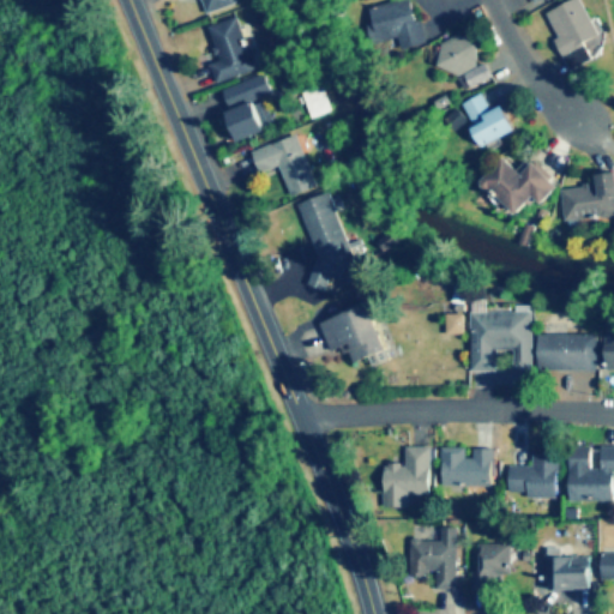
[(204,0),(209,14),(238,6),(235,0),(204,0)]
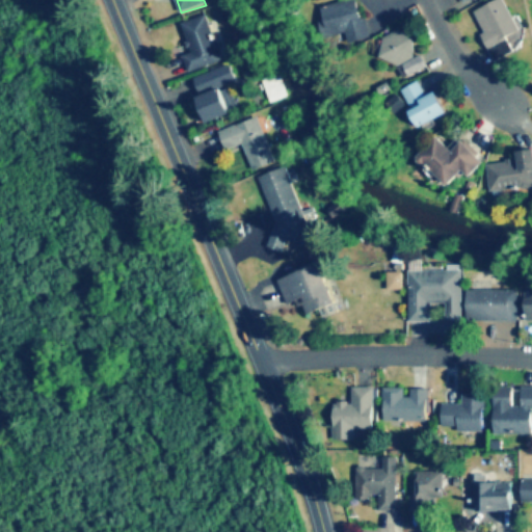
[(354,0),(322,6),(327,35),(349,31),(351,43),(369,38),(361,0),(354,0)]
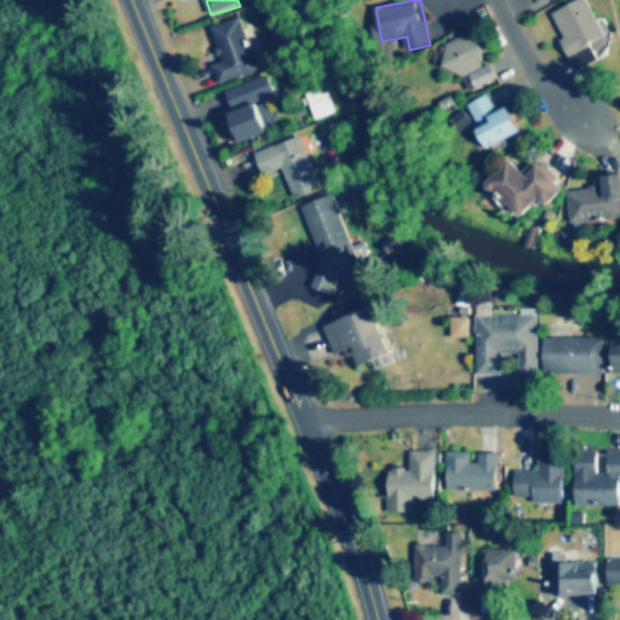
[(581,0),(554,12),(573,57),(609,40),(590,0),(581,0)]
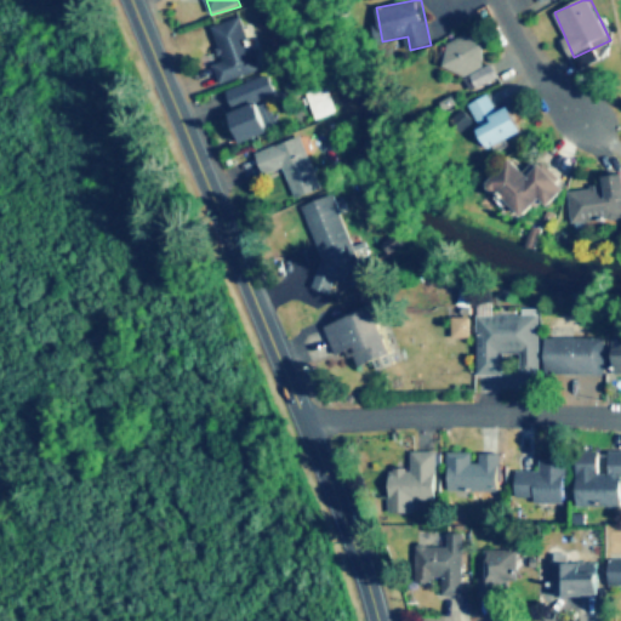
[(261,74),(246,20),(215,28),(224,63),(216,66),(221,84),(261,74)]
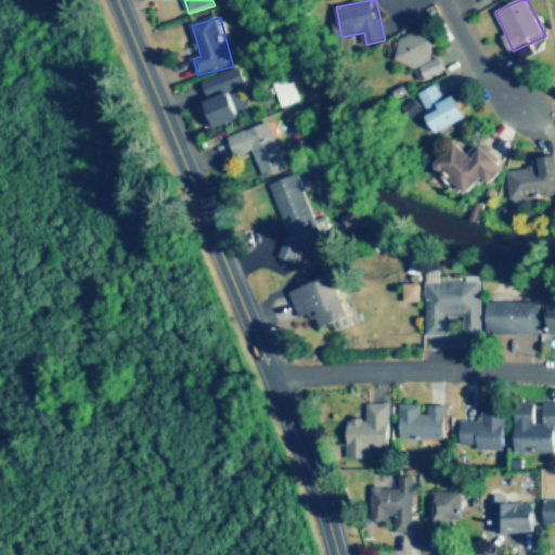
[(427,28),(398,40),(416,85),(446,73),(427,28)]
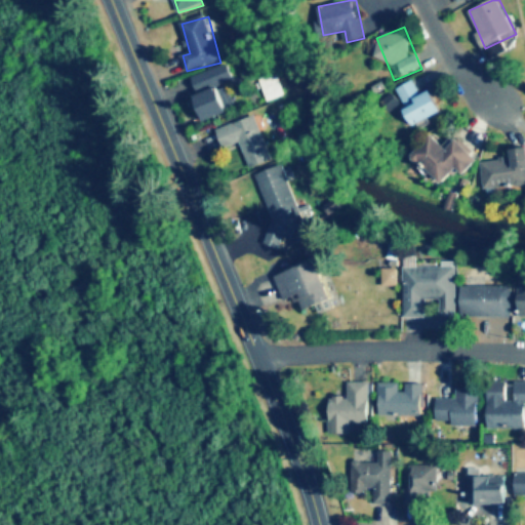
[(196,96),(204,121),(228,113),(219,86),(236,81),(230,65),(194,78),(199,95),(196,96)]
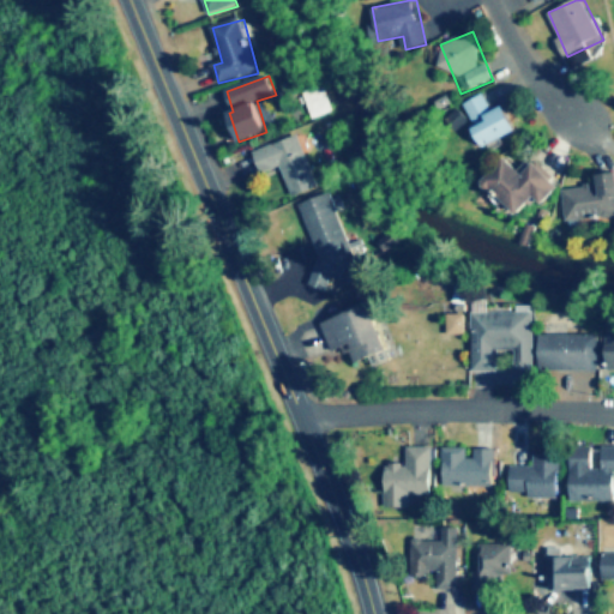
[(314,121),(335,113),(325,86),(305,94),(314,121)]
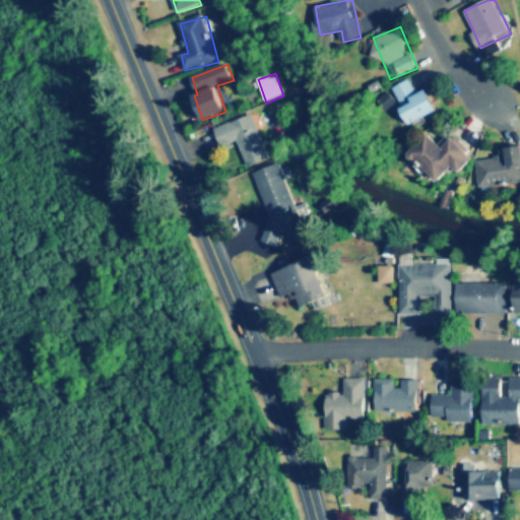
[(438,112),(427,89),(418,93),(411,79),(393,88),(411,125),(438,112)]
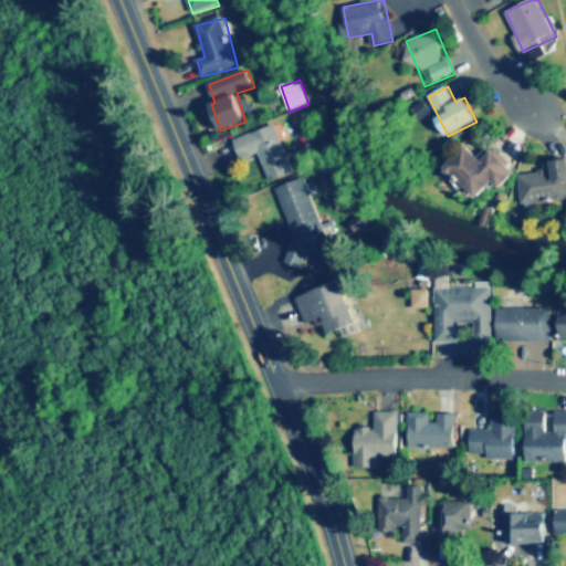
[(261,155),(271,182),(295,174),(279,125),(236,140),(242,161),(261,155)]
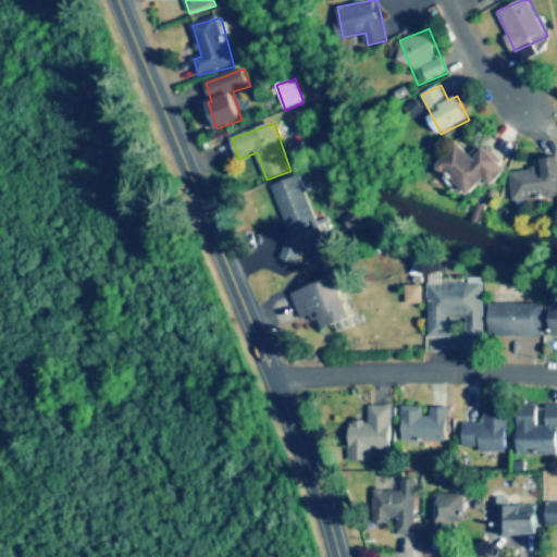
[(493,185),(508,170),(485,148),(475,159),(460,143),(438,164),(470,196),(486,178),(493,185)]
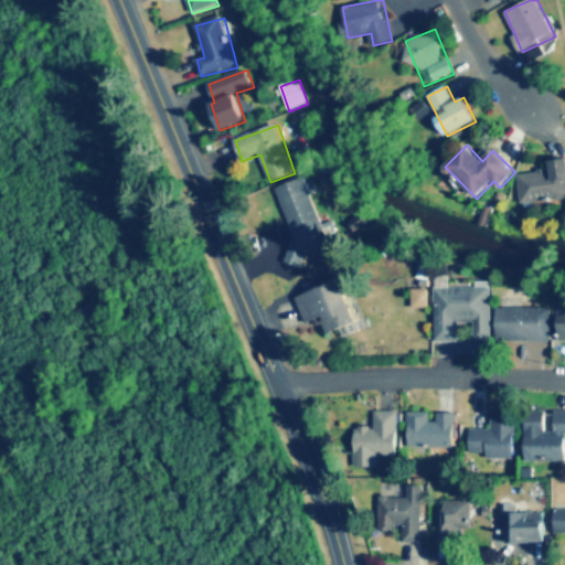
[(564,200),(564,158),(550,160),(551,170),(520,173),(522,204),(564,200)]
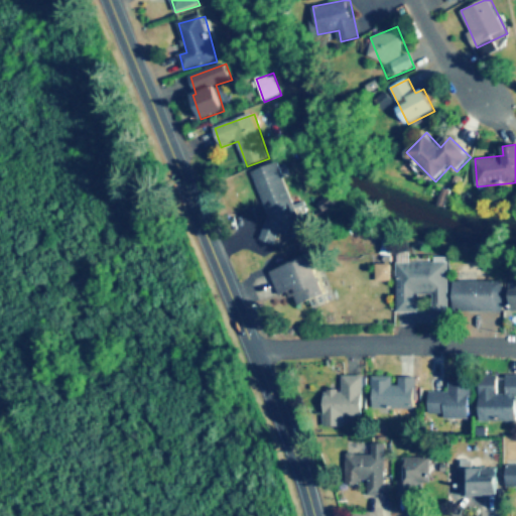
[(280,162),(251,172),(274,237),(303,227),(280,162)]
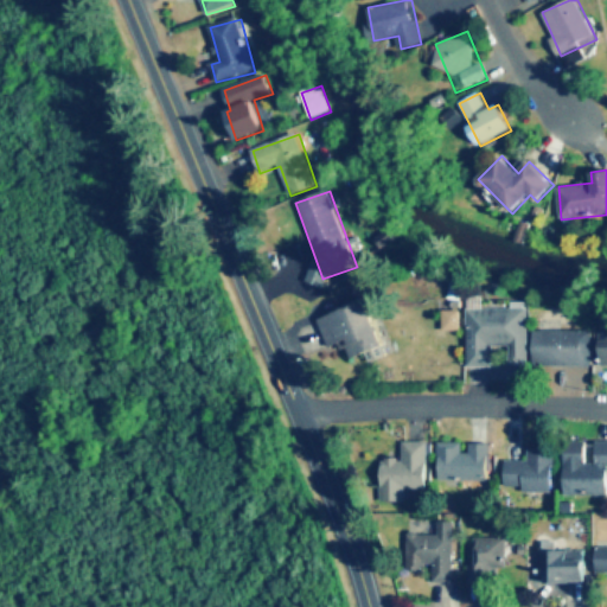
[(330,349),(345,344),(350,359),(383,349),(369,301),(319,317),(330,349)]
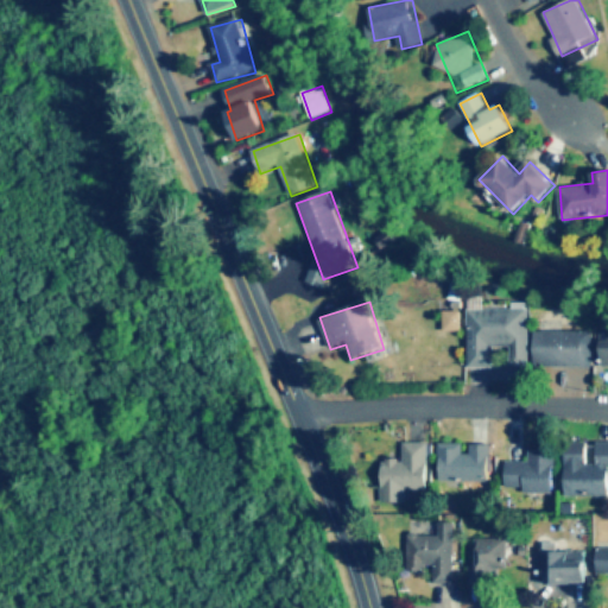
[(530,366),(531,308),(472,306),(470,367),(495,368),(495,348),(511,348),(511,365),(530,366)]
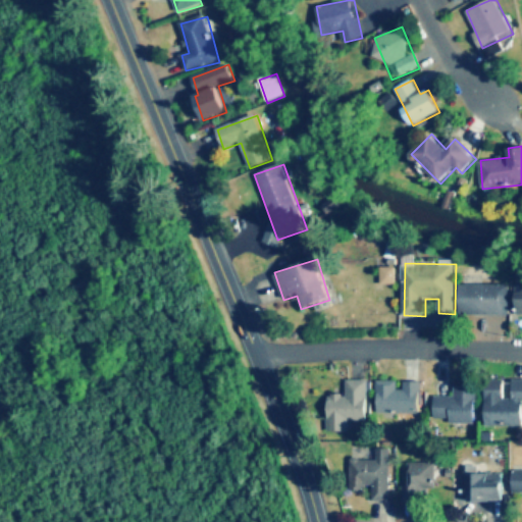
[(511,284),(460,284),(460,315),(511,315),(511,284)]
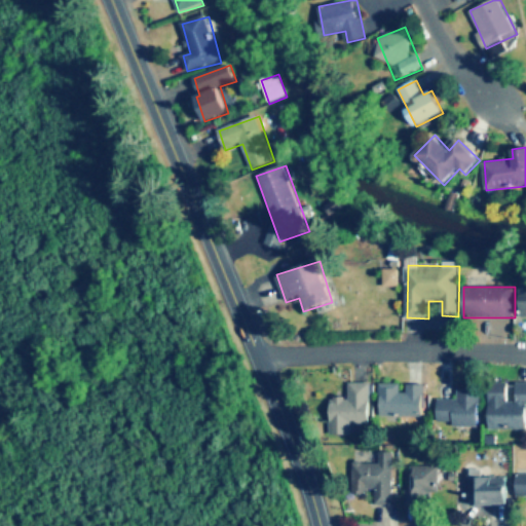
[(371,423),(371,382),(350,382),(350,401),(332,401),(332,436),(352,436),(352,423),(371,423)]
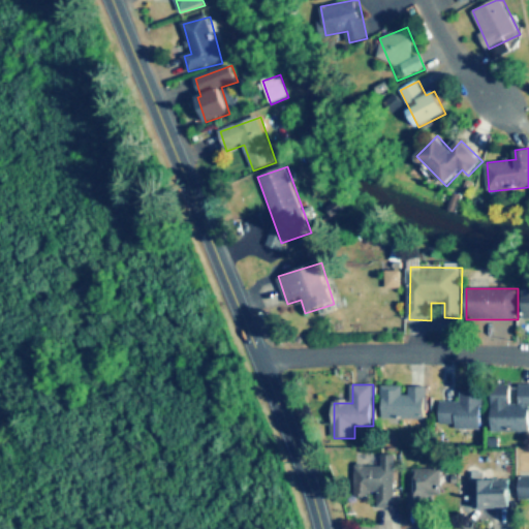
[(383,385),(383,419),(428,419),(428,385),(383,385)]
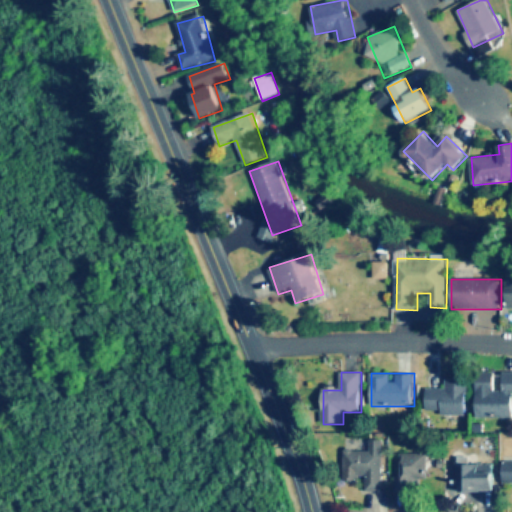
[(476,419),(511,418),(511,373),(503,373),(503,392),(495,392),(495,373),(476,373),(476,419)]
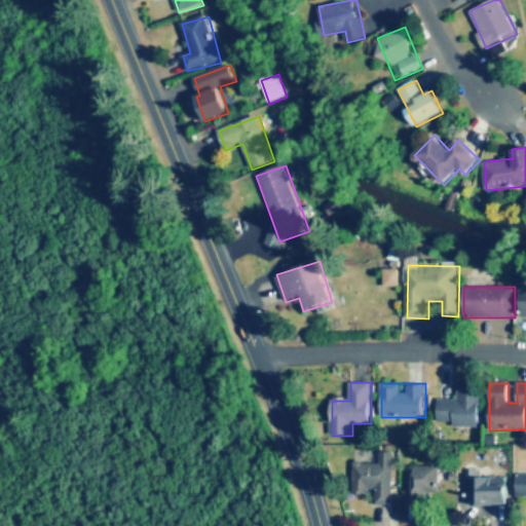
[(459,401),(439,401),(439,426),(481,426),(481,389),(459,389),(459,401)]
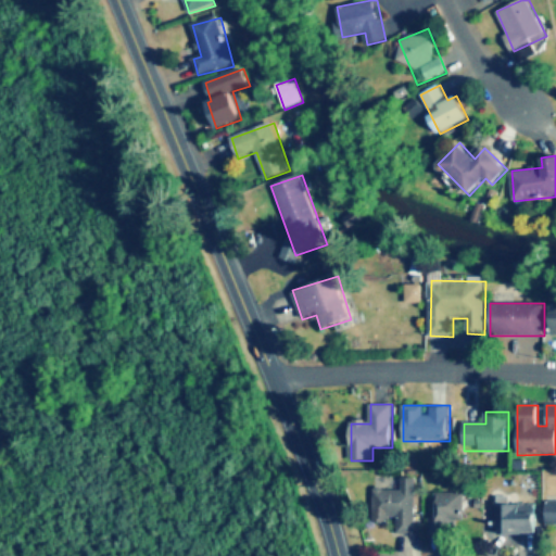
[(375,521),(397,521),(397,534),(417,534),(417,478),(403,478),(403,490),(375,490),(375,521)]
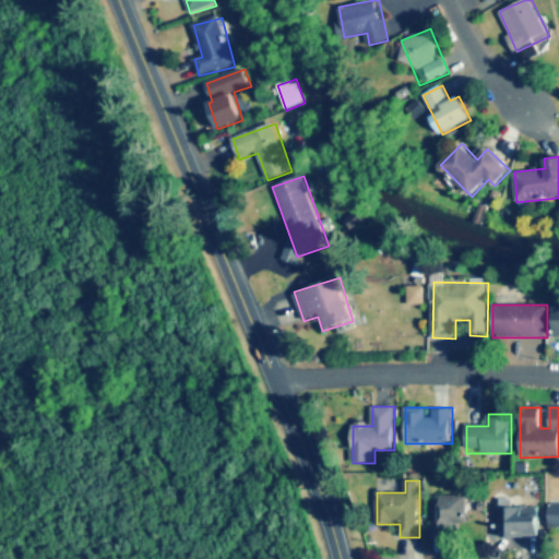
[(499,508),(499,538),(538,538),(538,508),(499,508)]
